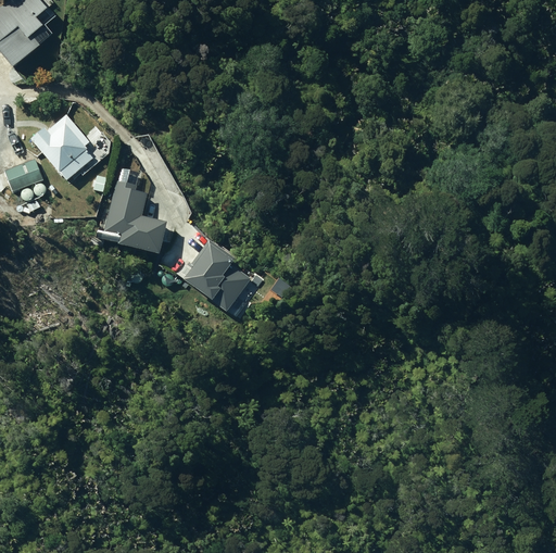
[(0,53),(12,68),(40,46),(30,35),(41,26),(35,19),(47,9),(39,0),(7,0),(0,5),(0,53)]
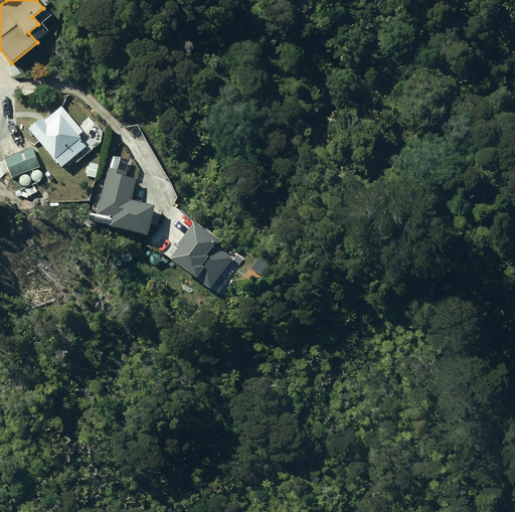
[(27,128),(54,159),(55,158),(61,166),(87,145),(77,135),(83,130),(61,106),(43,121),(40,117),(27,128)]
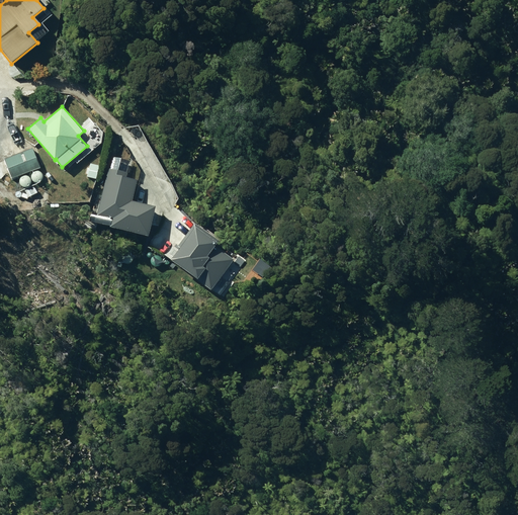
[(11,177),(40,166),(32,147),(4,158),(11,177)]
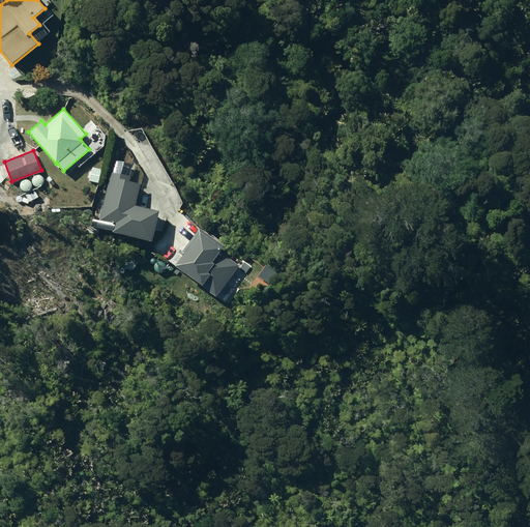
[(144,181),(136,174),(125,185),(134,193),(144,181)]
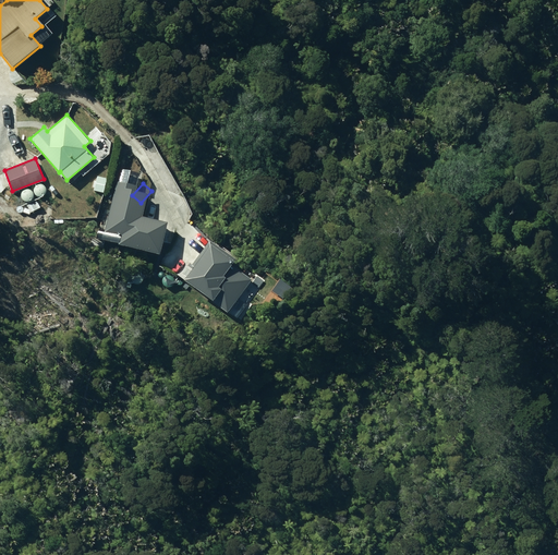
[(133,210),(120,210),(120,225),(133,225),(133,210)]
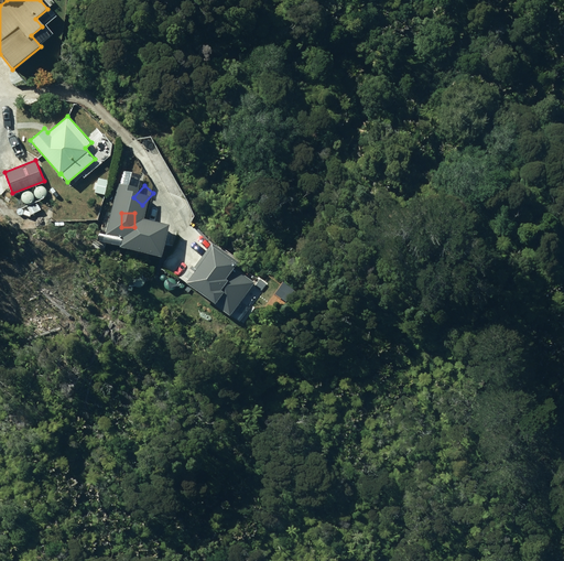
[(18,245),(11,249),(15,255),(22,250),(18,245)]
